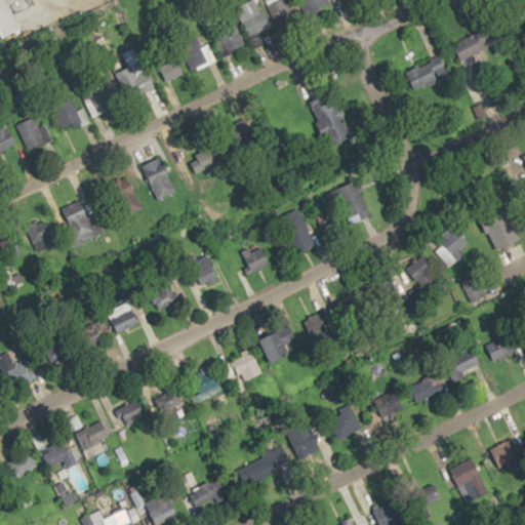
[(0,0),(0,33),(1,36),(19,27),(6,0),(0,0)]
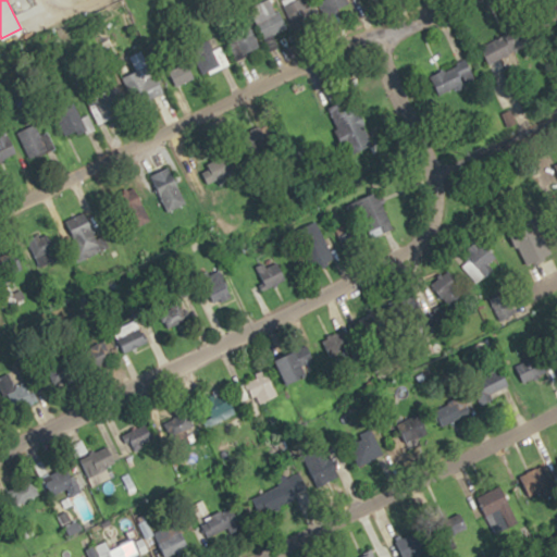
[(285,29),(271,0),(264,0),(249,8),(263,39),(285,29)]
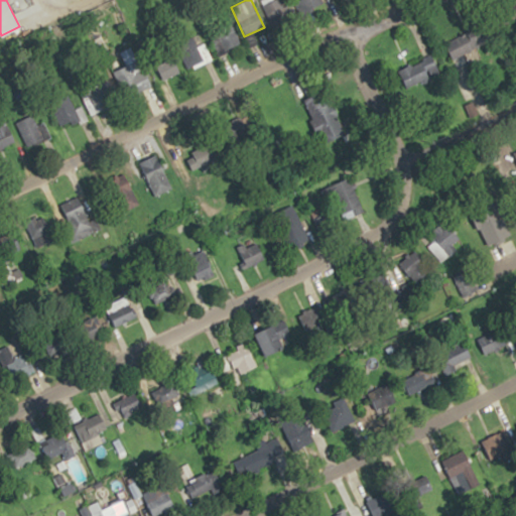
[(281,0),(270,0),(261,6),(275,28),(292,17),(281,0)]
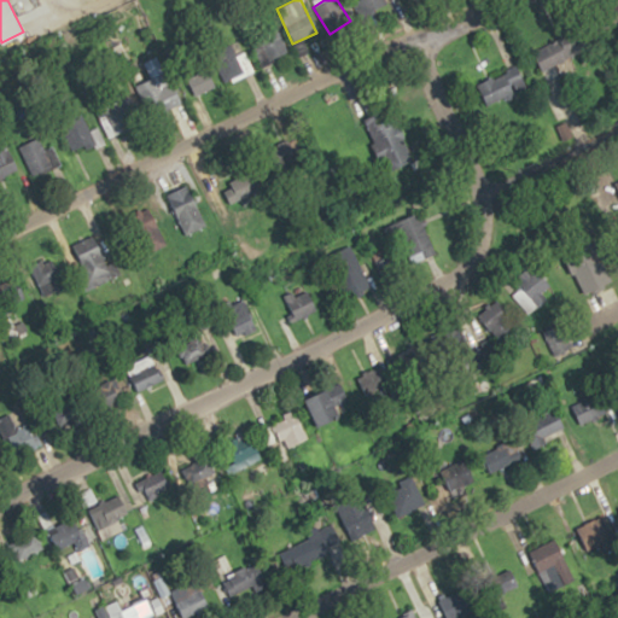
[(360,0),(368,15),(388,5),(385,0),(360,0)]
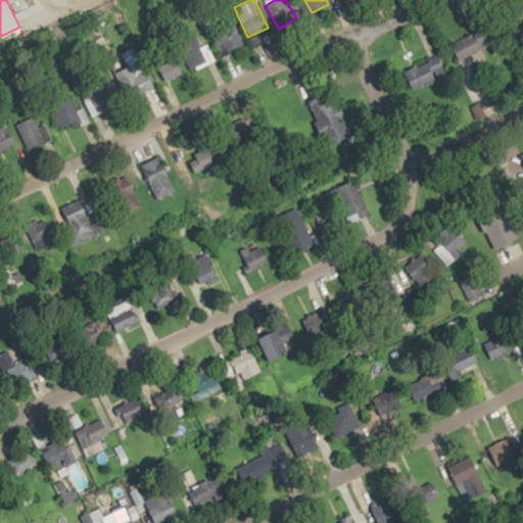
[(449,42),(460,60),(498,39),(489,20),(449,42)]
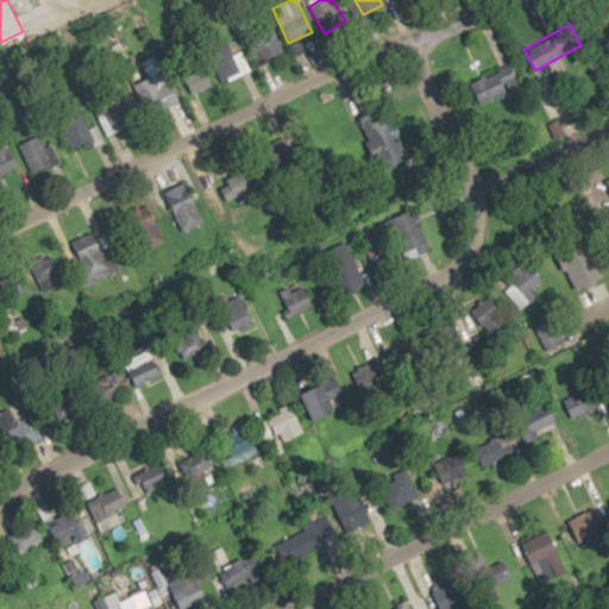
[(265,55),(278,54),(277,41),(265,42),(265,55)]
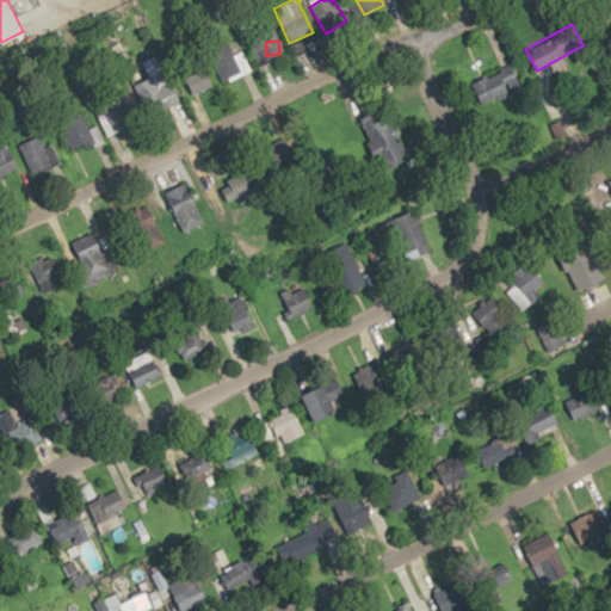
[(248,73),(239,42),(211,50),(221,81),(248,73)]
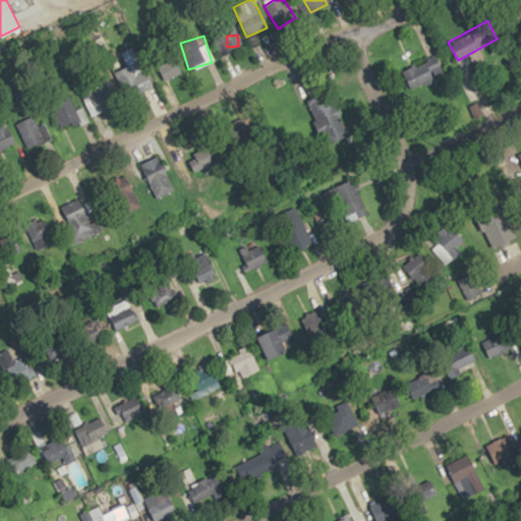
[(410,91),(446,74),(438,56),(402,72),(410,91)]
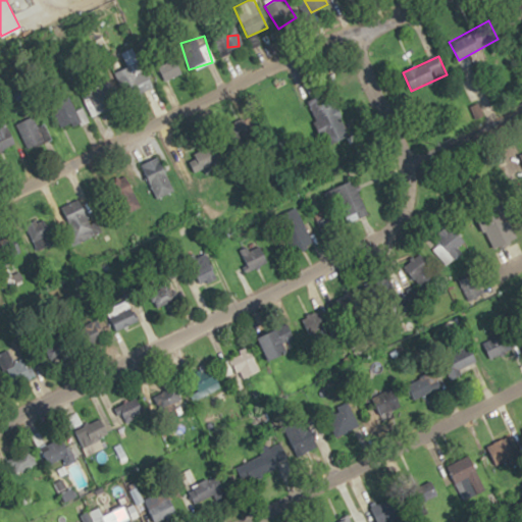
[(127,101),(154,88),(140,60),(114,72),(127,101)]
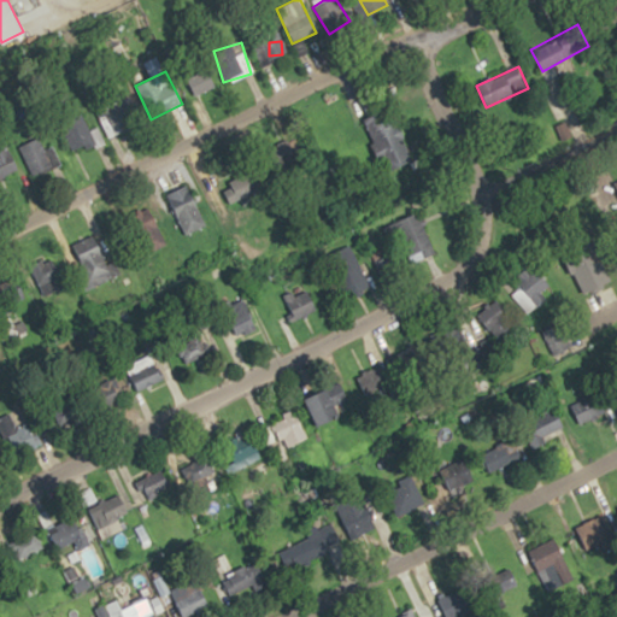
[(105,134),(137,127),(131,99),(99,105),(105,134)]
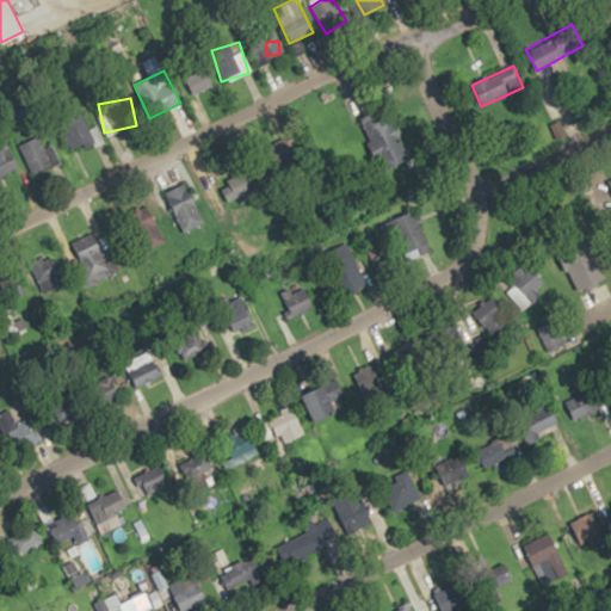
[(409,159),(388,107),(360,118),(382,170),(409,159)]
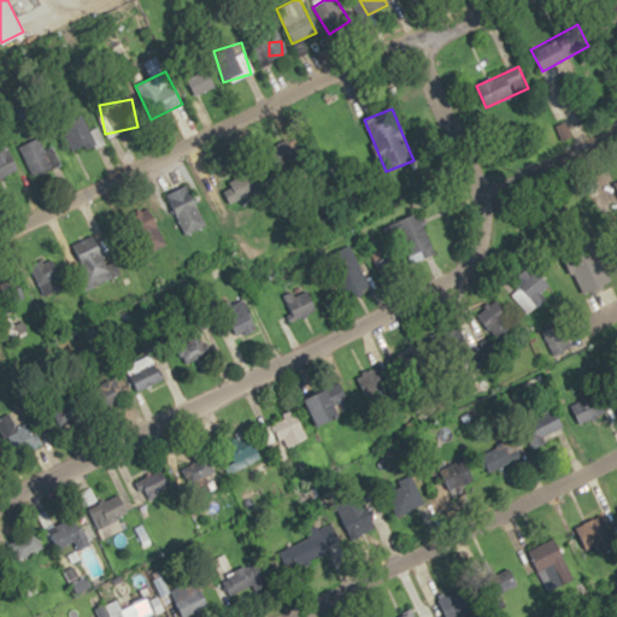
[(74,153),(95,142),(83,117),(62,127),(74,153)]
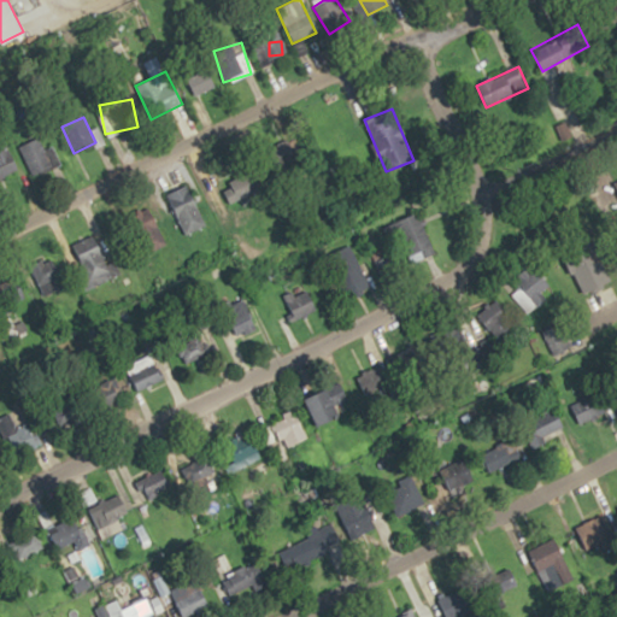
[(45,150),(40,137),(18,147),(30,176),(58,164),(51,147),(45,150)]
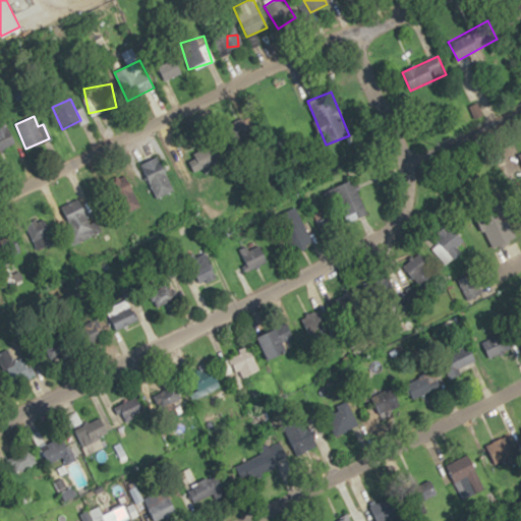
[(0,127),(0,149),(13,147),(9,126),(0,127)]
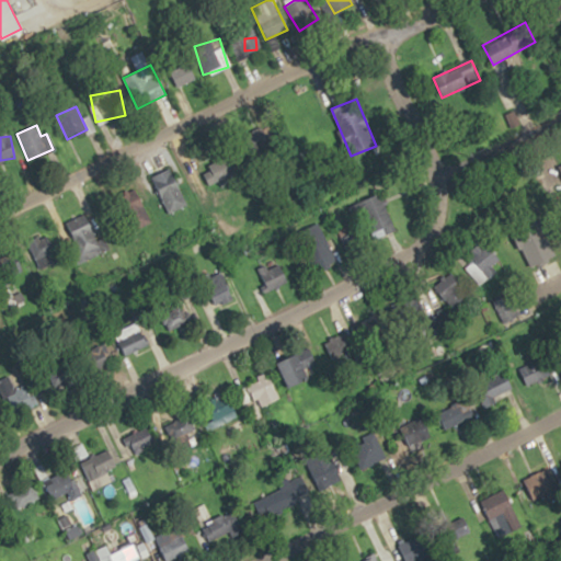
[(187,205),(172,168),(151,175),(167,214),(187,205)]
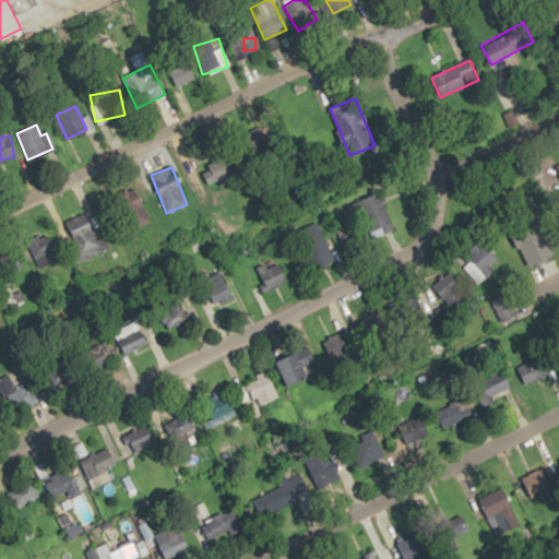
[(119,197),(133,228),(152,219),(137,188),(119,197)]
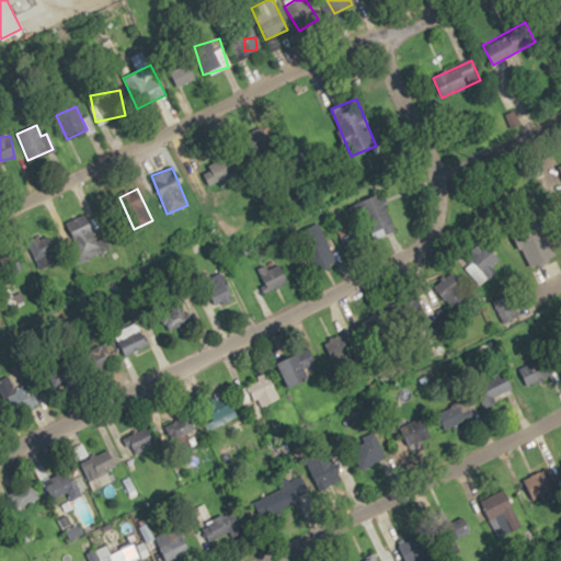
[(355,203),(366,239),(395,231),(384,195),(355,203)]
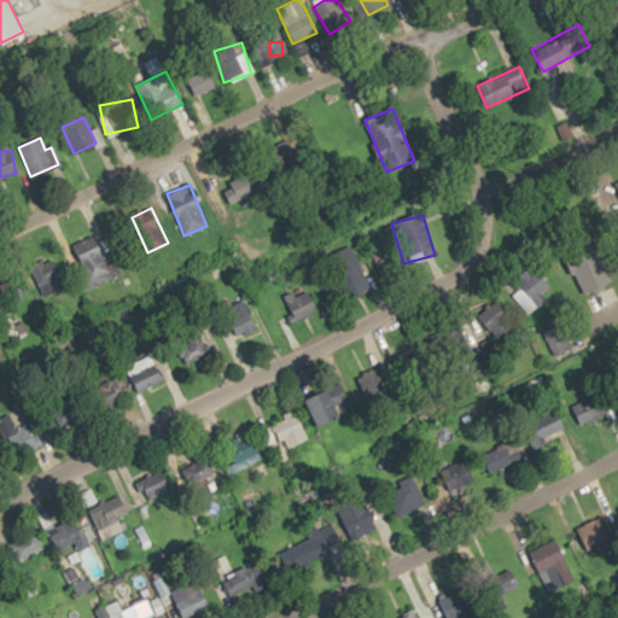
[(94,289),(120,274),(114,262),(109,264),(93,234),(73,246),(94,289)]
